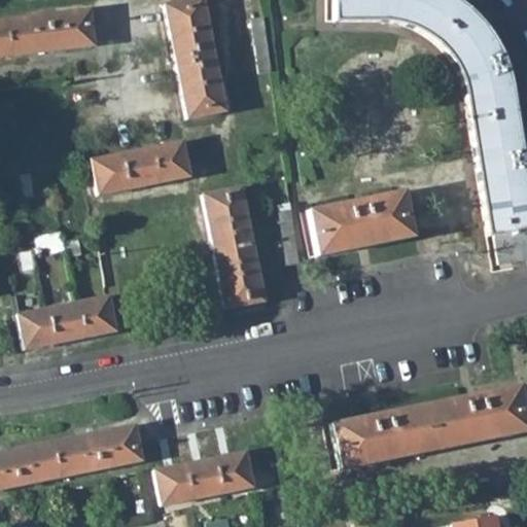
[(221,112),(199,0),(190,0),(161,6),(184,120),(221,112)]
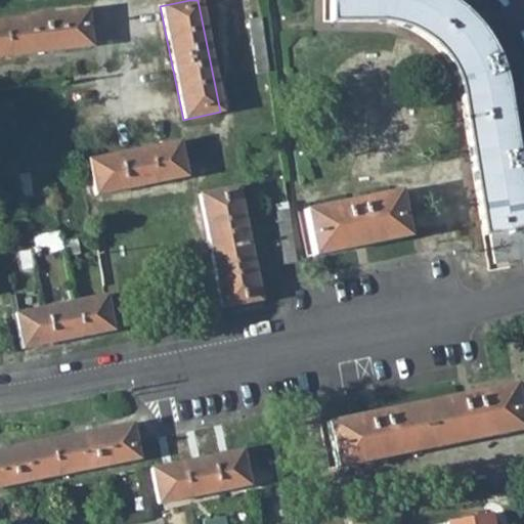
[(330,0),(330,23),(373,22),(381,23),(393,25),(412,32),(423,37),(432,45),(440,53),(442,56),(447,62),(453,74),(460,92),(482,235),(489,234),(493,264),(523,259),(523,264),(523,203),(503,76),(500,67),(494,53),(488,41),(482,32),(476,24),(470,16),(464,10),(453,2),(449,0),(330,0)]
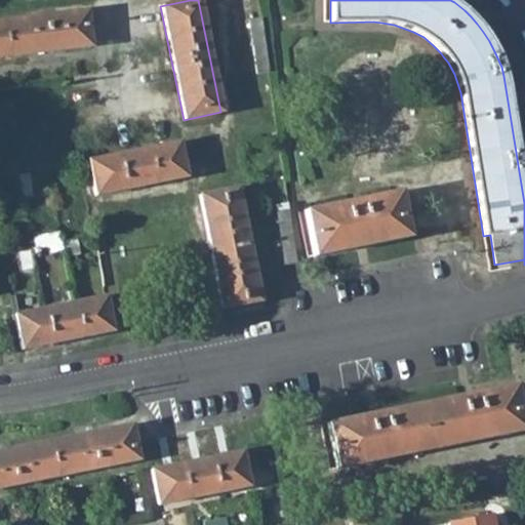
[(85,10),(0,21),(0,56),(90,46),(85,10)]
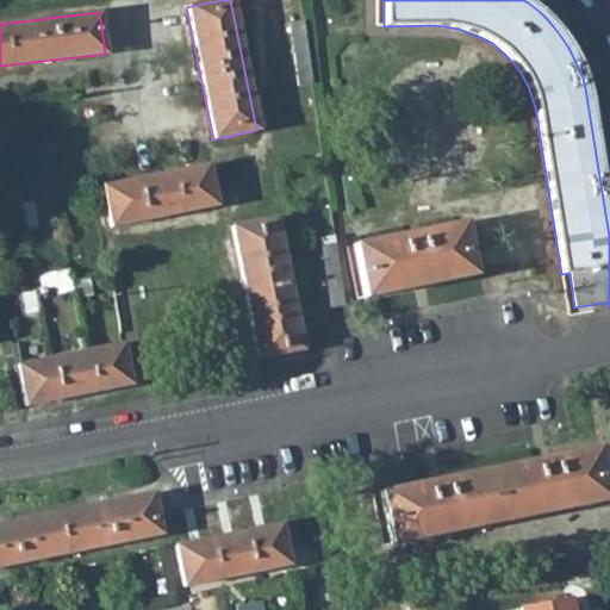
[(288,23),(298,91),(312,88),(303,20),(288,23)]
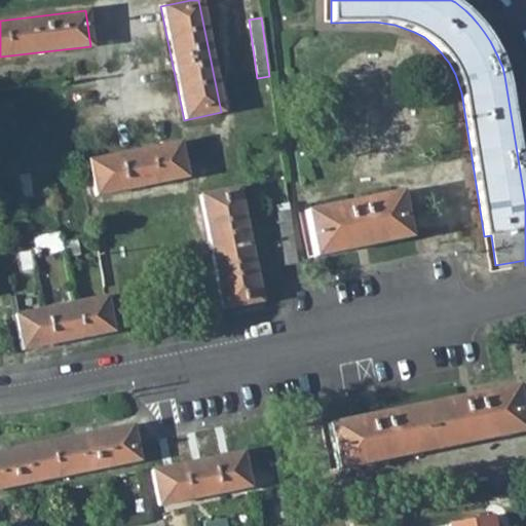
[(179,142),(87,160),(95,195),(186,177),(179,142)]
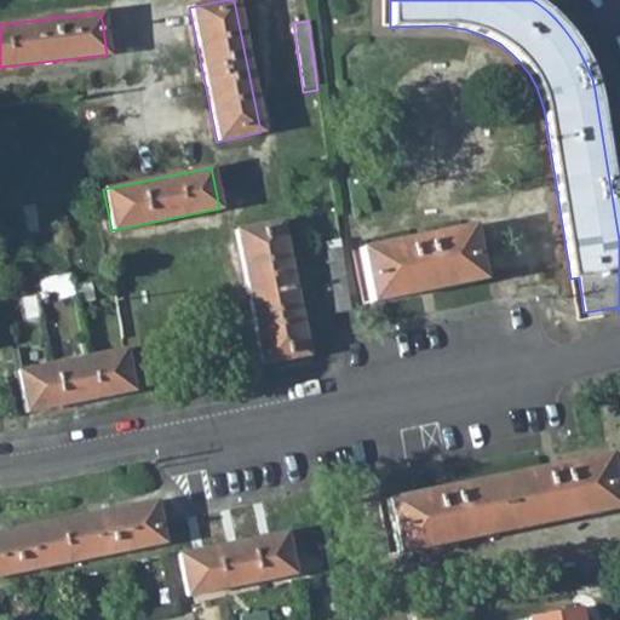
[(19,206),(27,237),(44,235),(36,204),(19,206)]
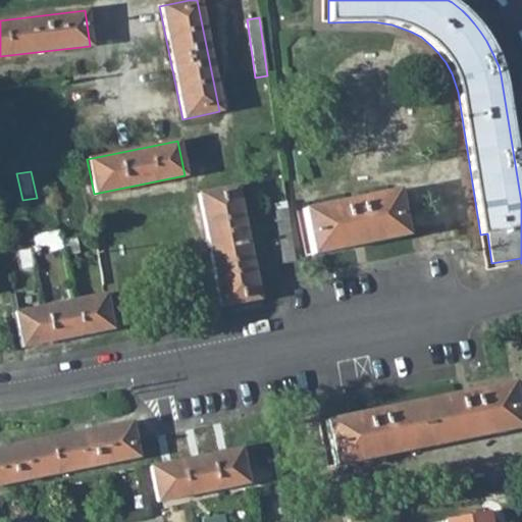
[(258,299),(235,187),(197,194),(220,307),(258,299)]
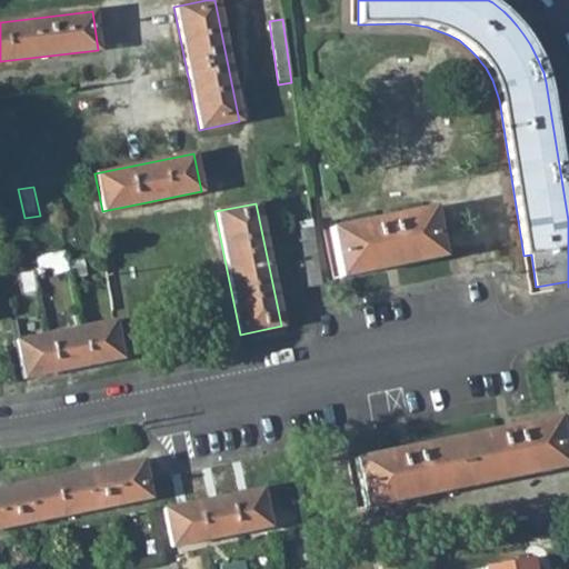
[(431,208),(329,228),(339,278),(441,257),(431,208)]
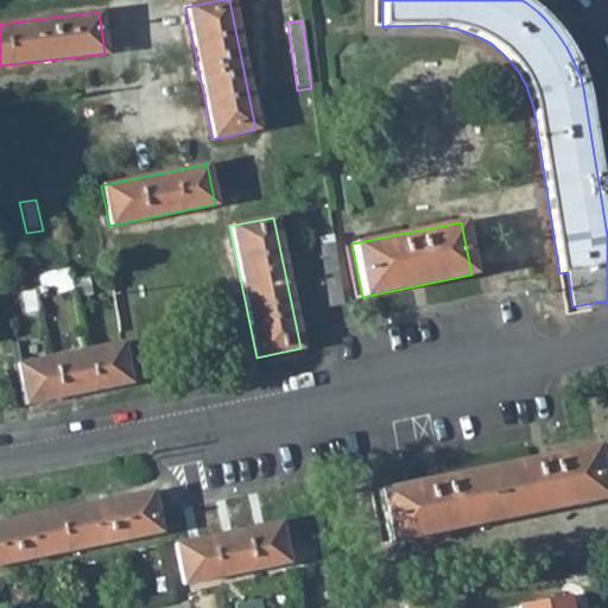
[(342,304),(331,234),(318,236),(328,306),(342,304)]
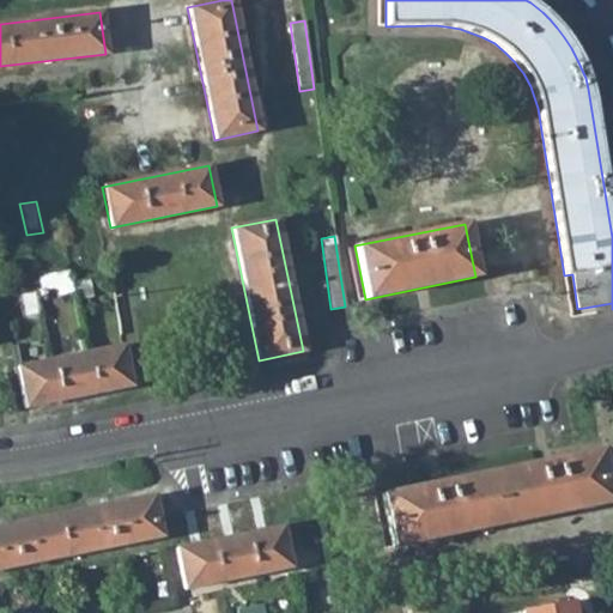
[(72,281),(76,298),(92,295),(89,279),(72,281)]
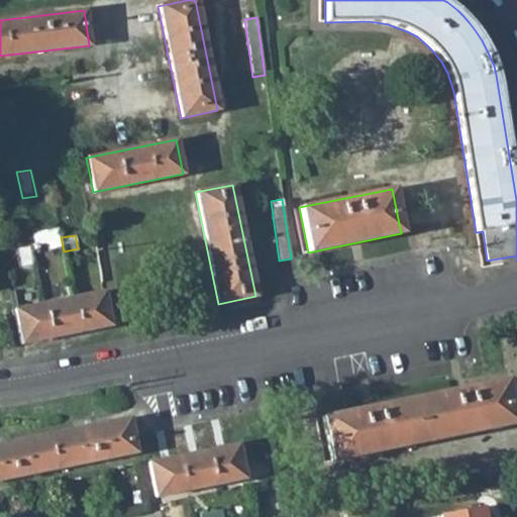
[(103,291),(13,309),(20,343),(110,325),(103,291)]
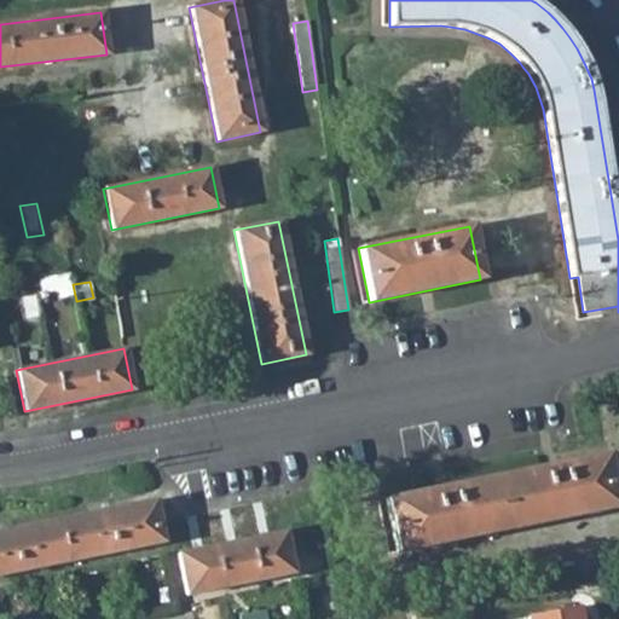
[(617,508),(606,455),(386,498),(395,553),(617,508)]
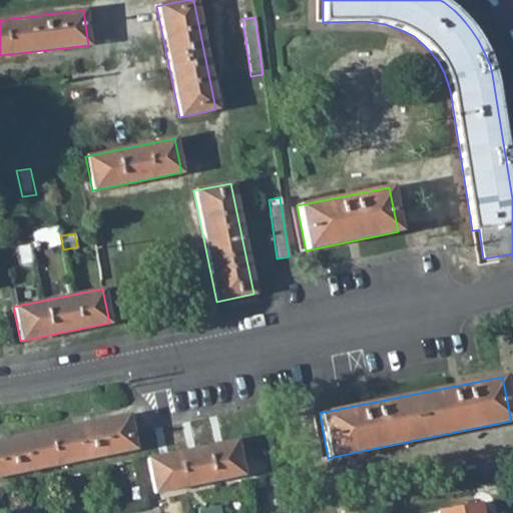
[(0,476),(134,449),(127,415),(0,440),(0,476)]
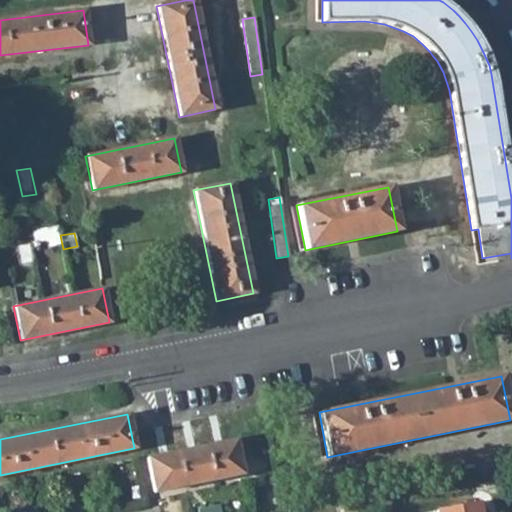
[(205,446),(212,480),(242,474),(235,440),(205,446)]
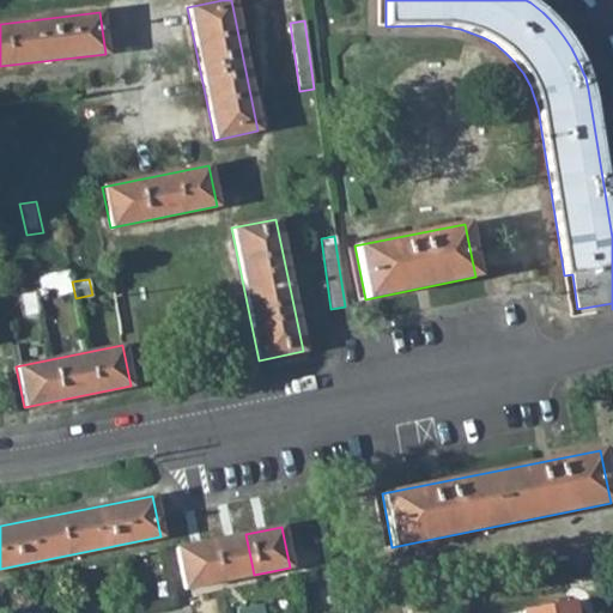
[(211,541),(219,582),(254,575),(246,534),(211,541)]
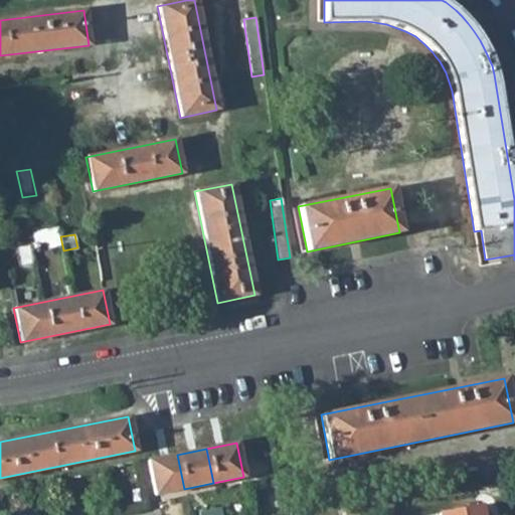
[(147,461),(154,495),(184,489),(177,455),(147,461)]
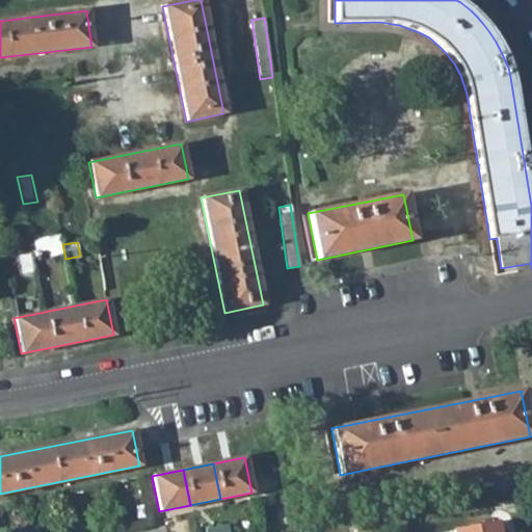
[(452,531),(498,531),(497,522),(452,530),(452,531)]
